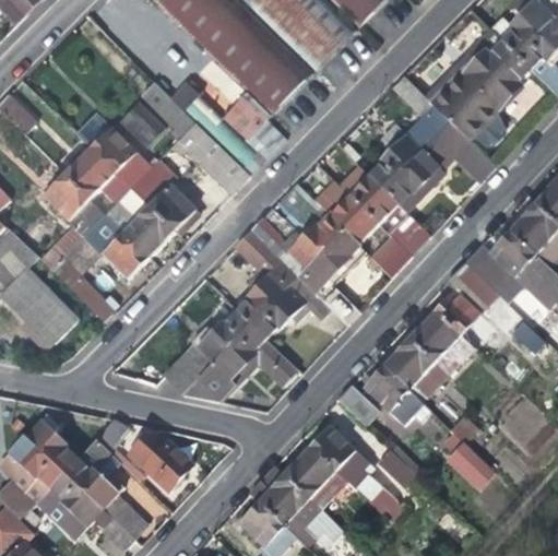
[(0,0),(0,8),(12,22),(23,11),(11,0),(0,0)]
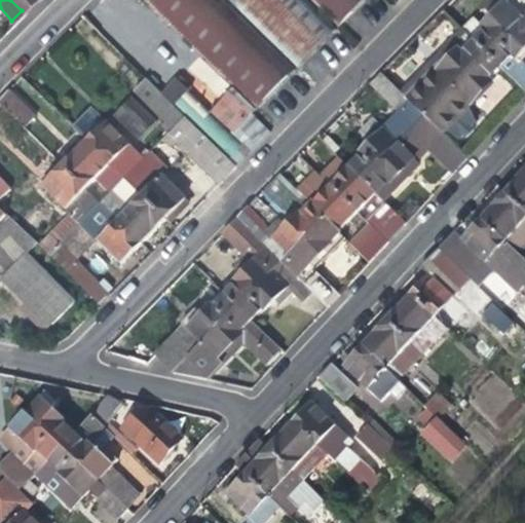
[(10,0),(22,10),(31,0),(10,0)]
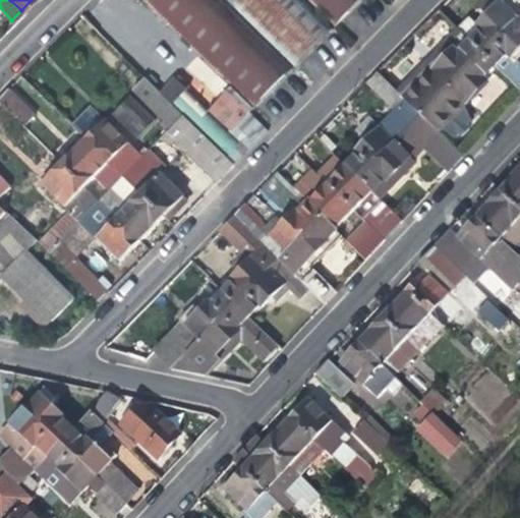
[(145,0),(253,106),(290,70),(293,67),(223,0),(145,0)]
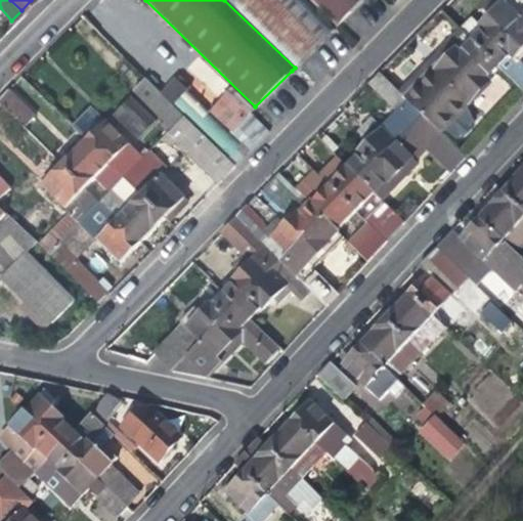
[(227,0),(296,67),(335,29),(305,0),(227,0)]
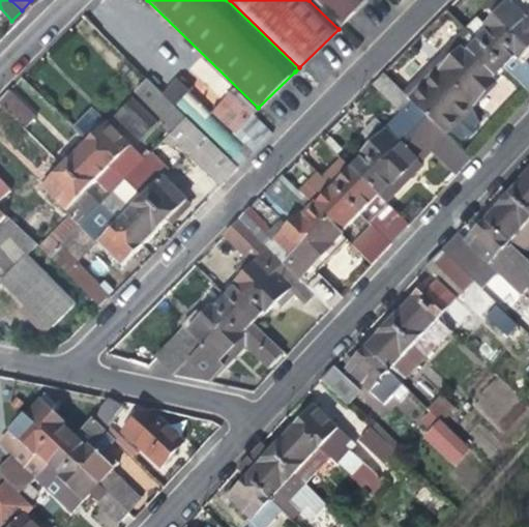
[(314,0),(341,26),(368,0),(314,0)]
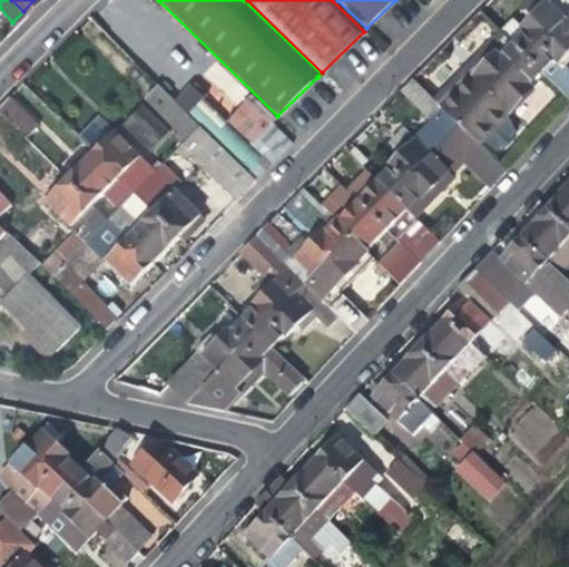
[(537,18),(512,42),(522,51),(568,1),(568,0),(539,0),(530,11),(537,18)]
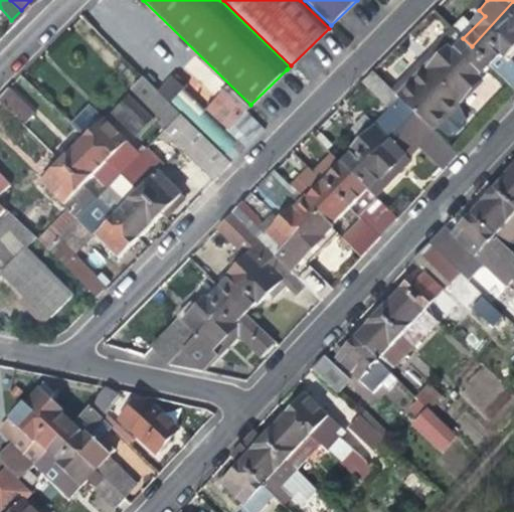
[(474,0),(472,2),(479,10),(487,0),(474,0)]
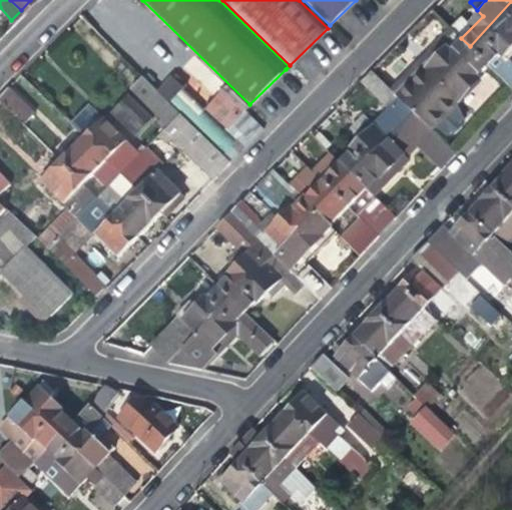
[(511,1),(470,46),(489,65),(511,86),(511,62),(502,53),(511,42),(511,1)]
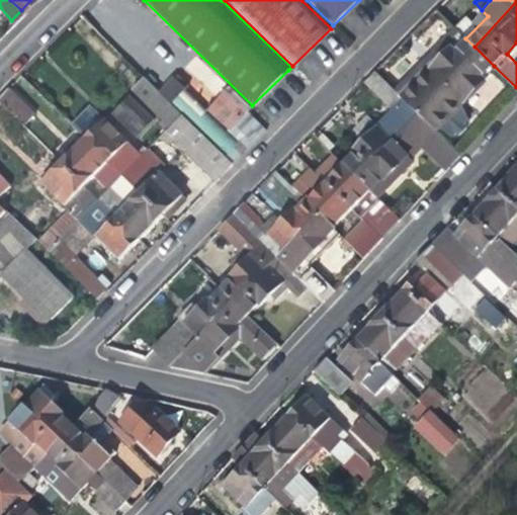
[(428,59),(395,92),(414,110),(475,47),(465,38),(456,30),(428,59)]
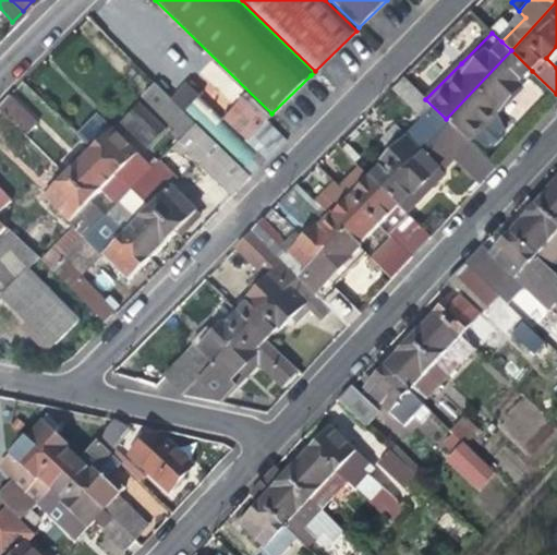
[(468,141),(532,71),(511,50),(446,119),(468,141)]
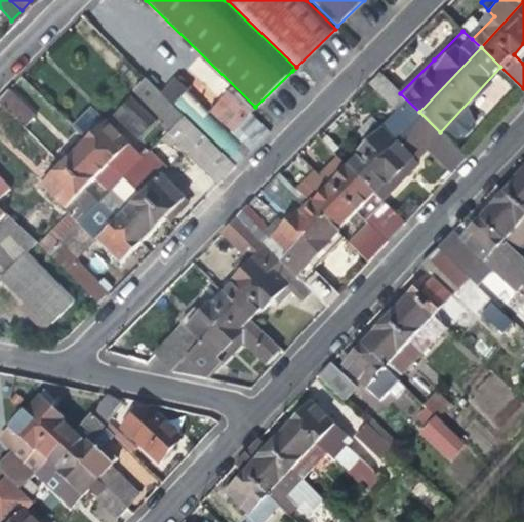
[(359,153),(348,164),(359,176),(419,112),(400,93),(380,73),(369,84),(397,110),(388,119),(381,125),(371,116),(359,130),(368,139),(358,151),(359,153)]
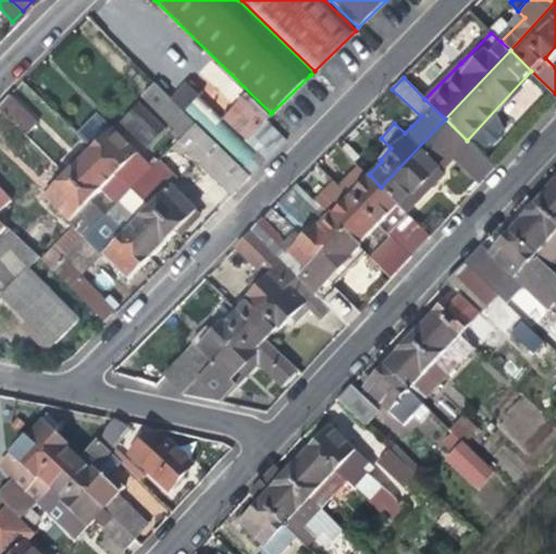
[(190,119),(152,82),(140,96),(177,134),(190,119)]
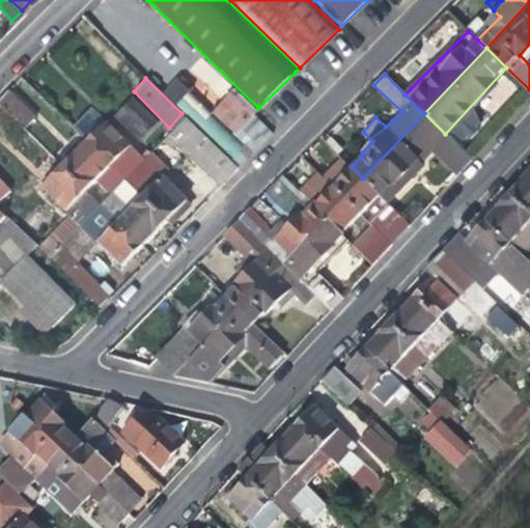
[(8,89),(0,98),(0,104),(25,129),(35,116),(8,89)]
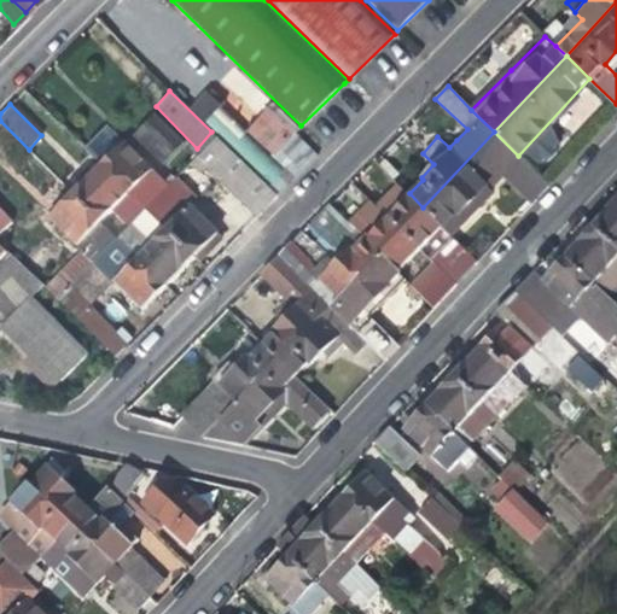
[(203,124),(211,132),(228,148),(245,130),(220,106),(203,124)]
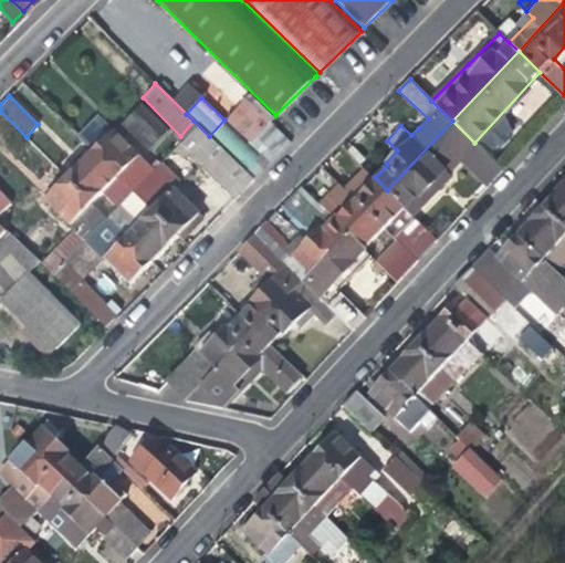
[(236,110),(225,120),(209,136),(244,170),(260,156),(268,162),(288,141),(246,100),(236,110)]
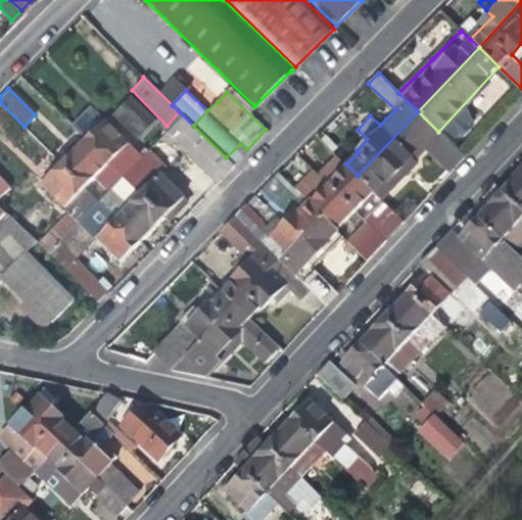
[(130,96),(112,114),(138,138),(155,120),(130,96)]
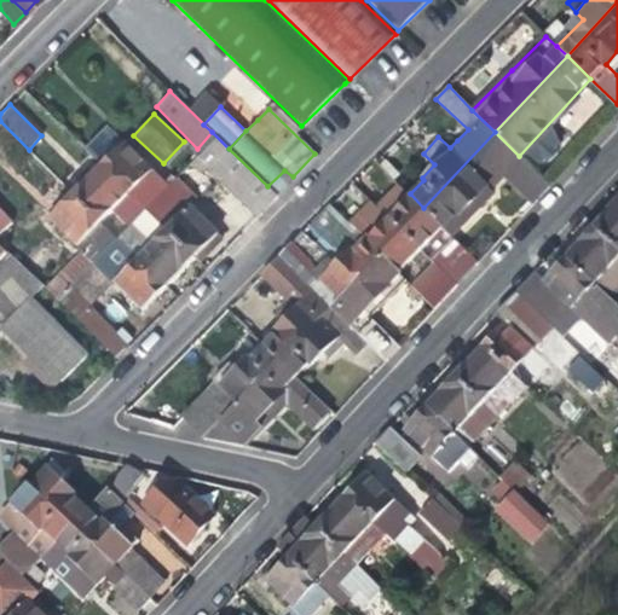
[(197,149),(185,161),(200,174),(211,162),(259,210),(276,195),(267,186),(229,149),(212,132),(197,149)]
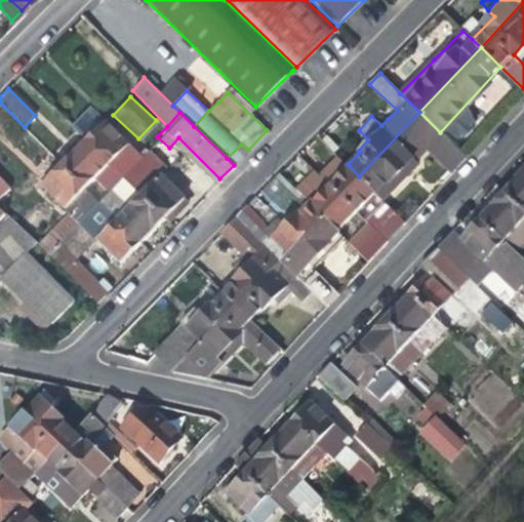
[(464,156),(440,132),(419,112),(359,176),(381,197),(407,170),(417,159),(440,181),(464,156)]
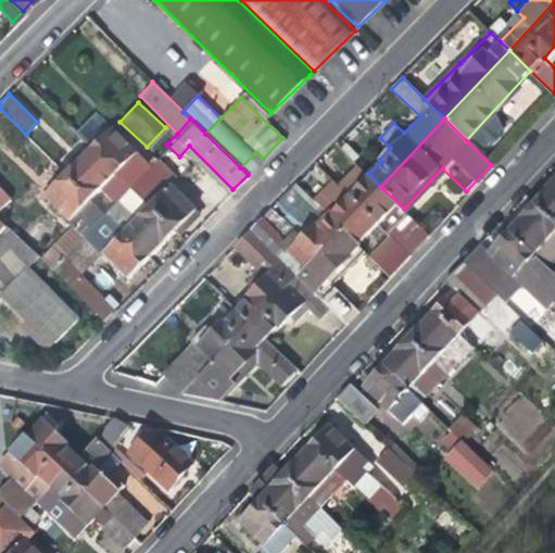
[(102,136),(90,149),(128,186),(174,231),(187,218),(197,209),(172,185),(177,177),(155,156),(153,155),(148,161),(112,126),(102,136)]
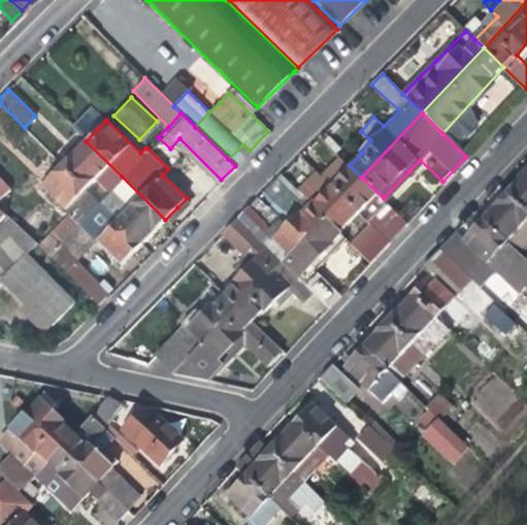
[(122,176),(86,141),(77,150),(62,164),(99,201),(142,243),(157,229),(165,220),(122,176)]
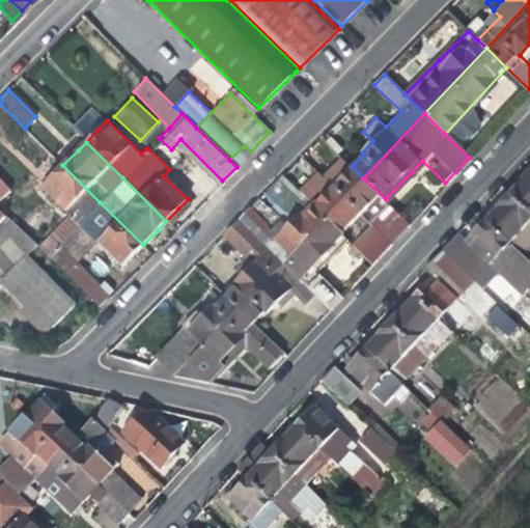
[(391,243),(411,223),(386,199),(363,178),(352,166),(342,157),(333,167),(324,177),(332,186),(391,243)]
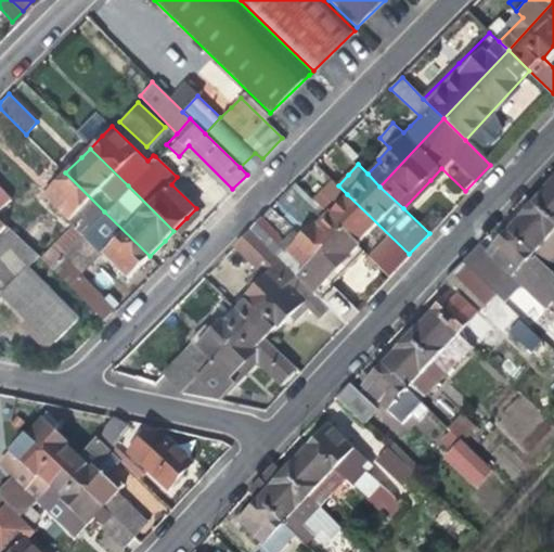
[(82,235),(104,212),(65,172),(54,184),(42,195),(72,226),(41,257),(52,268),(63,257),(82,235)]
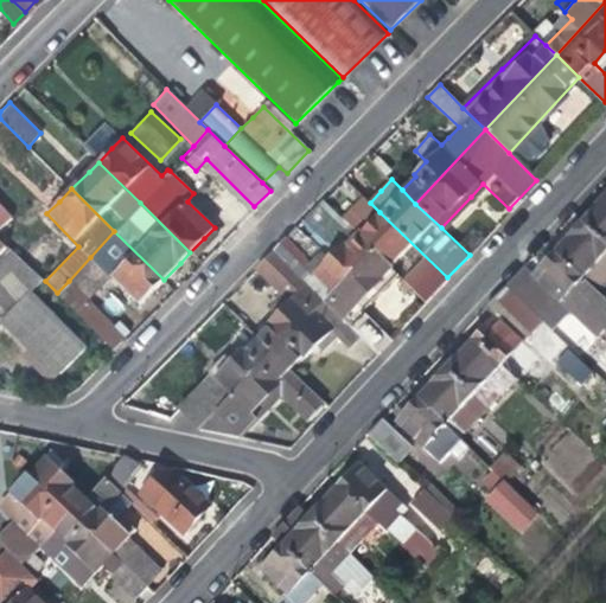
[(605,194),(598,204),(582,219),(605,241),(605,194)]
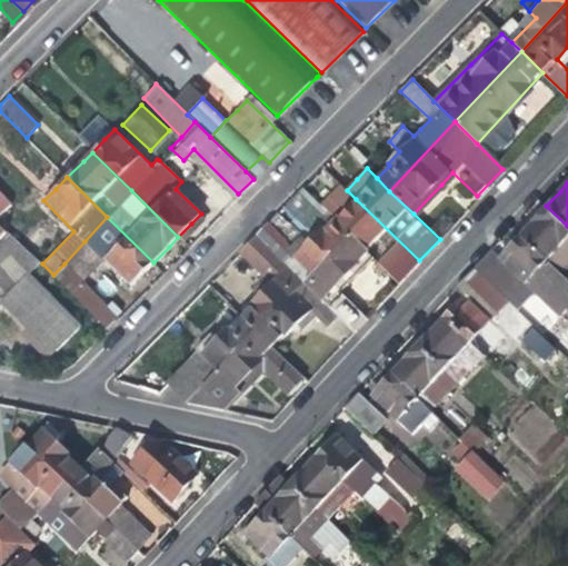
[(0,214),(11,202),(0,190),(0,214)]
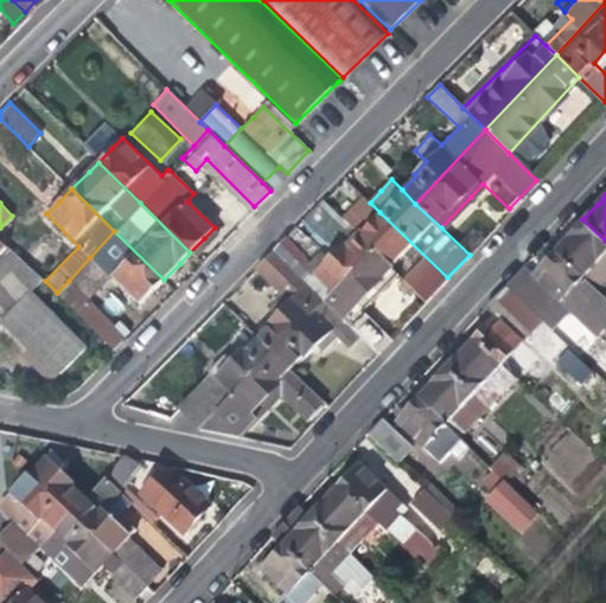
[(359,233),(374,248),(393,267),(401,257),(434,292),(447,277),(380,212),(367,225),(359,233)]
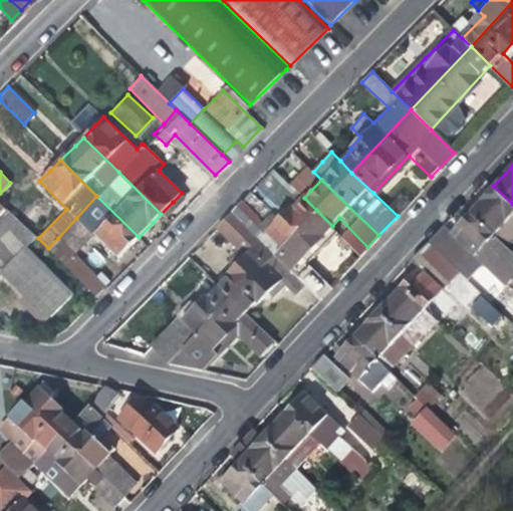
[(494,235),(512,214),(512,204),(493,186),(483,197),(469,211),(494,235)]
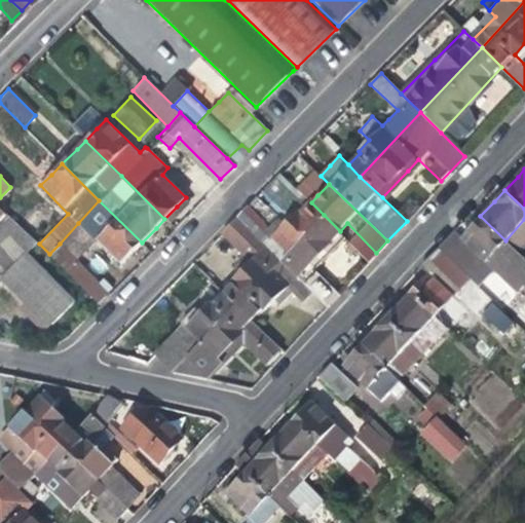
[(302,194),(278,218),(288,226),(311,202),(302,194)]
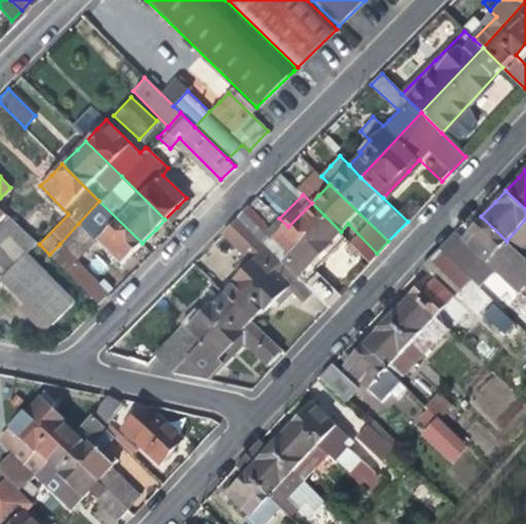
[(142,243),(99,201),(78,223),(108,253),(120,266),(142,243)]
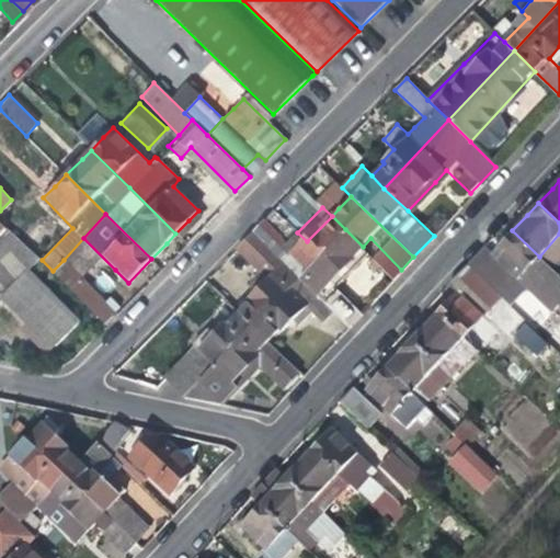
[(264,221),(252,234),(271,251),(298,277),(345,229),(332,216),(307,241),(297,232),(296,231),(286,241),(264,221)]
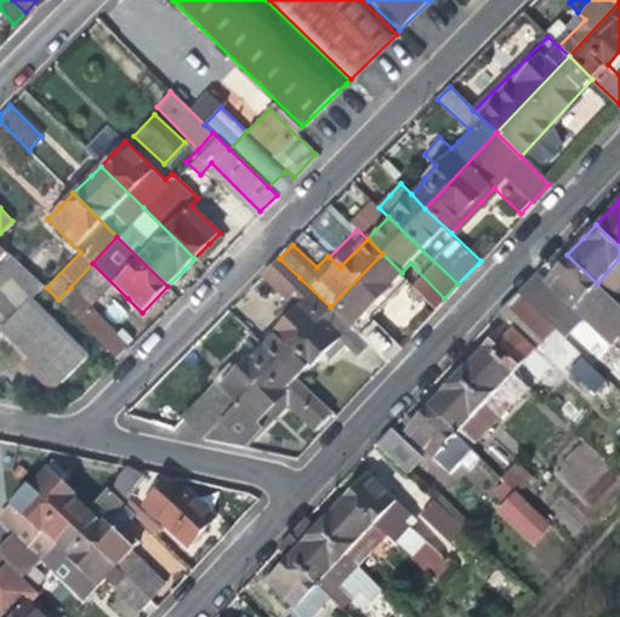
[(44,286),(11,253),(0,263),(0,319),(43,361),(62,381),(89,354),(33,297),(44,286)]
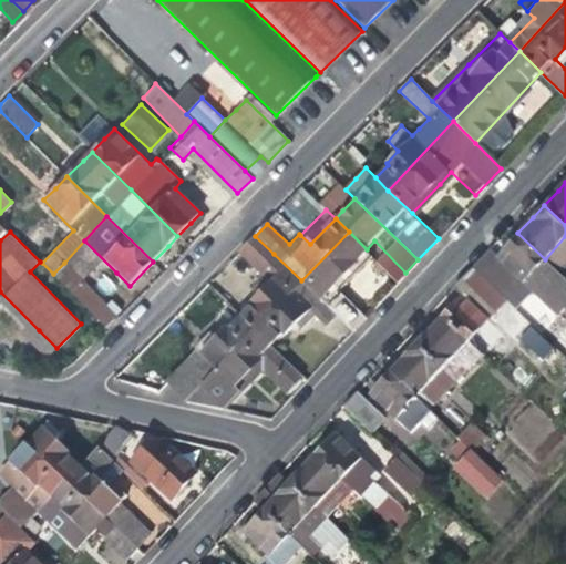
[(351,265),(367,249),(349,232),(301,280),(337,314),(352,329),(366,316),(332,284),(351,265)]
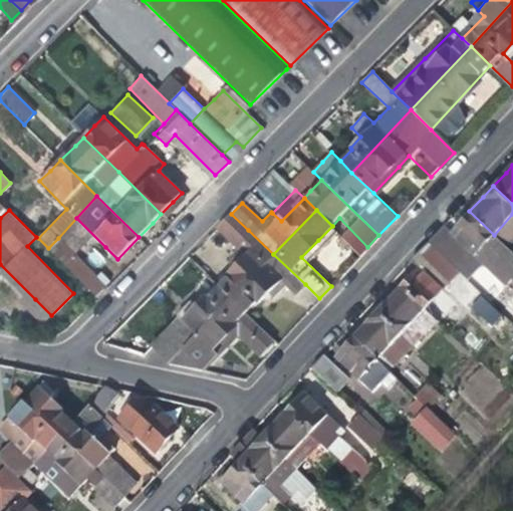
[(512,253),(503,244),(494,235),(469,211),(461,219),(449,231),(449,232),(504,283),(511,275),(512,277),(512,253)]
